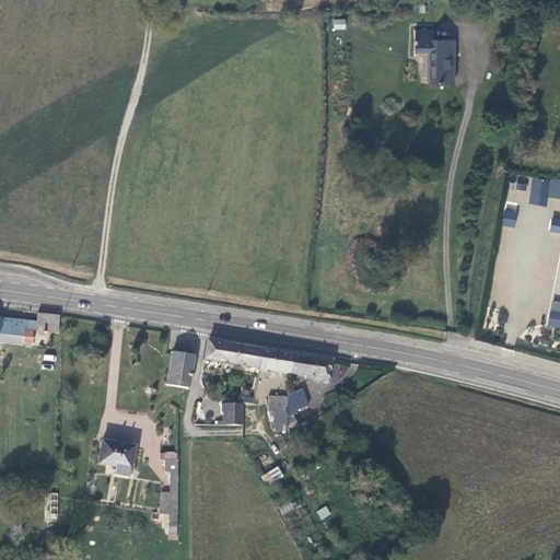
[(333,20),(334,31),(346,30),(345,19),(333,20)]
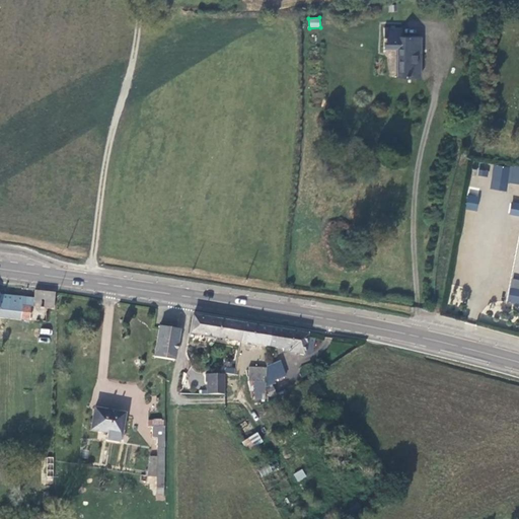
[(403,38),(403,29),(385,28),(385,49),(399,50),(398,78),(422,79),(422,38),(403,38)]
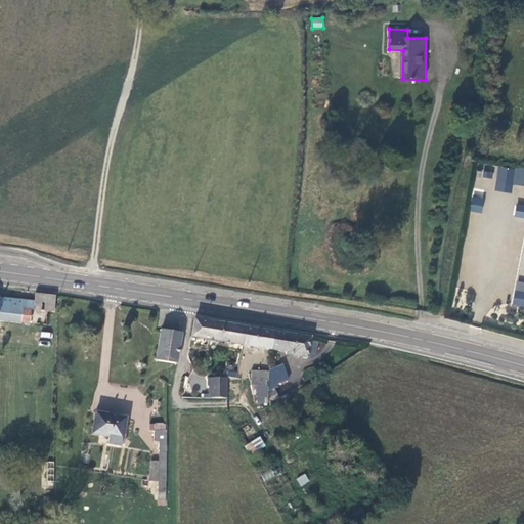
[(517,169),(501,166),(496,188),(512,191),(517,169)]
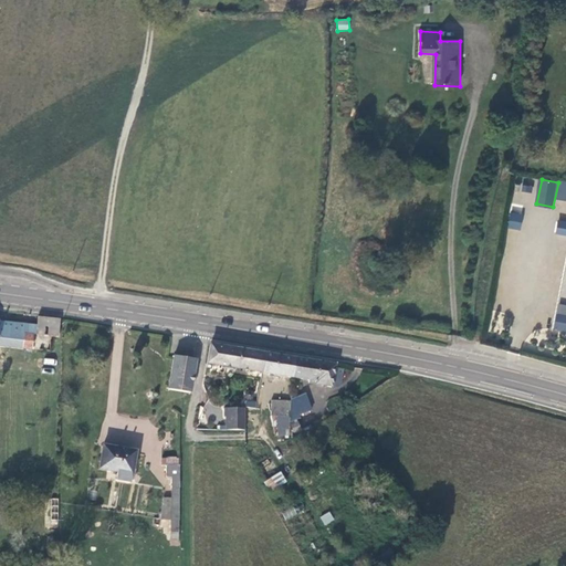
[(509,212),(509,229),(522,229),(522,212),(509,212)]
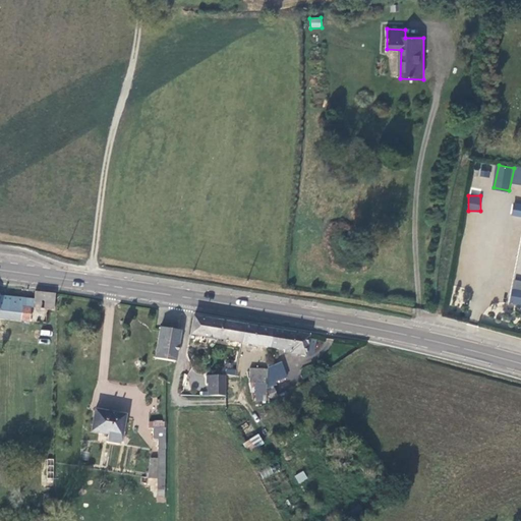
[(520,204),(513,203),(512,216),(520,217),(520,204)]
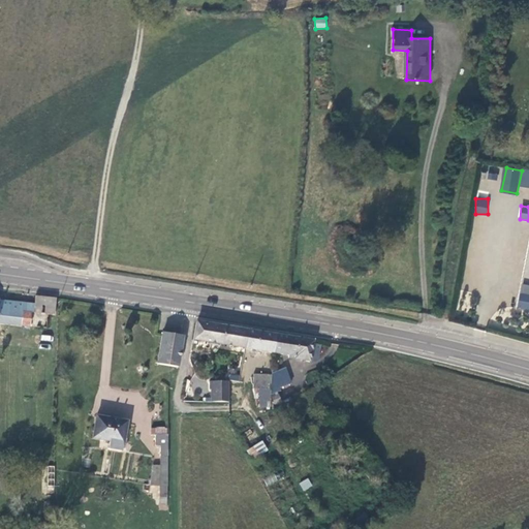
[(516,307),(528,309),(528,284),(521,283),(516,307)]
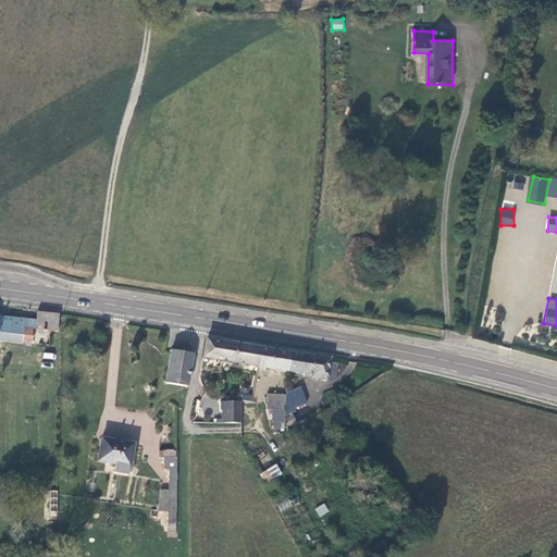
[(60,314),(39,311),(37,321),(0,317),(0,318),(0,339),(49,346),(51,332),(58,334),(60,314)]
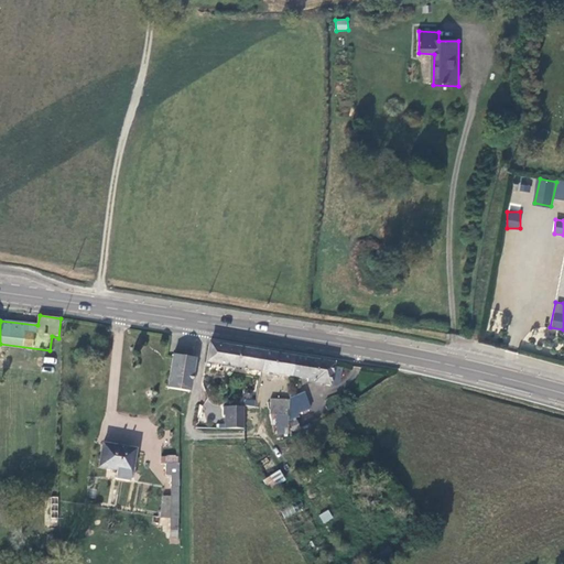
[(266,353),(209,343),(207,362),(262,371),(266,353)]
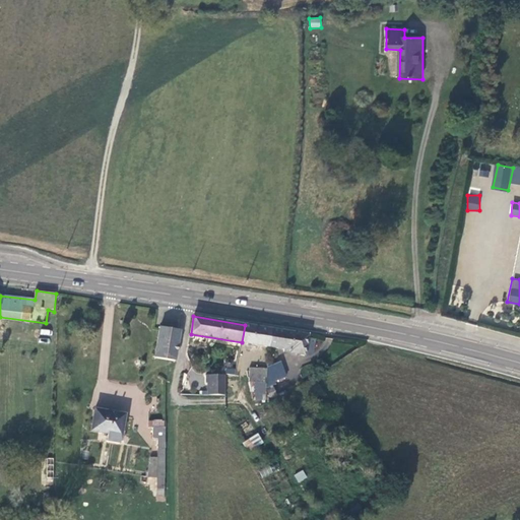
[(272,329),(245,325),(242,342),(269,346),(272,329)]
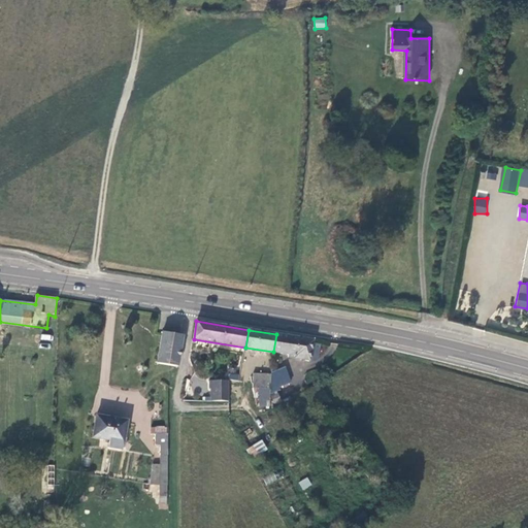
[(169,366),(177,365),(182,336),(172,335),(164,333),(159,363),(169,366)]
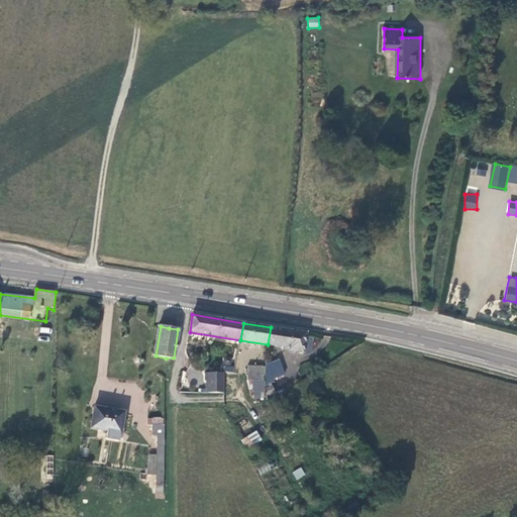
[(308,334),(271,327),(268,344),(283,347),(283,350),(304,354),(313,351),(315,339),(307,338),(308,334)]
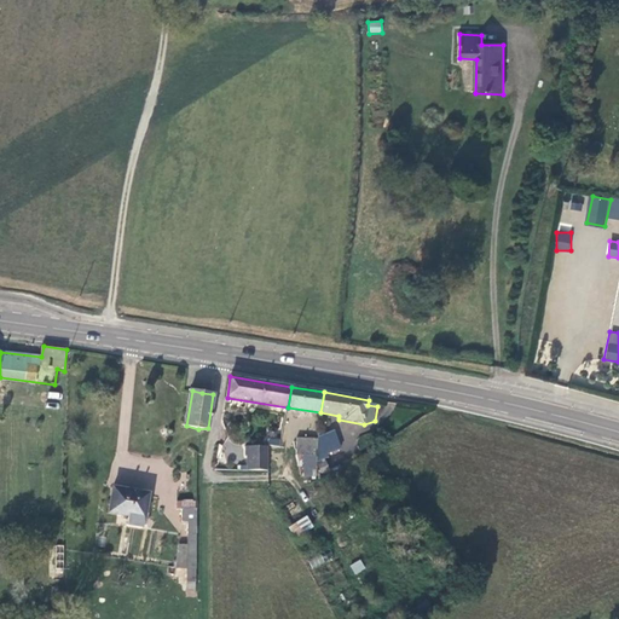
[(335,432),(320,439),(325,456),(342,449),(335,432)]
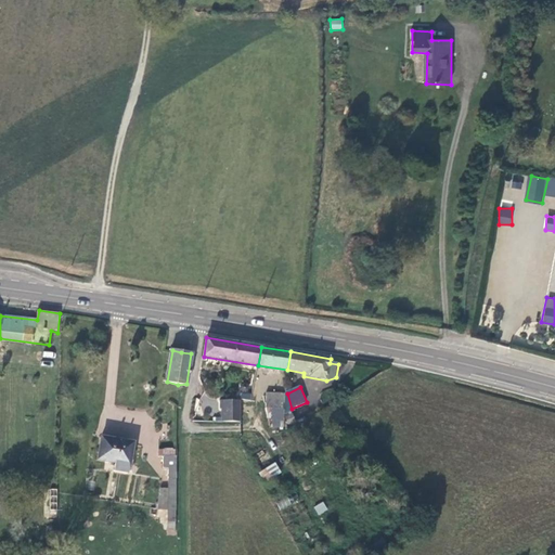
[(237,422),(235,403),(215,402),(215,409),(217,410),(218,422),(237,422)]
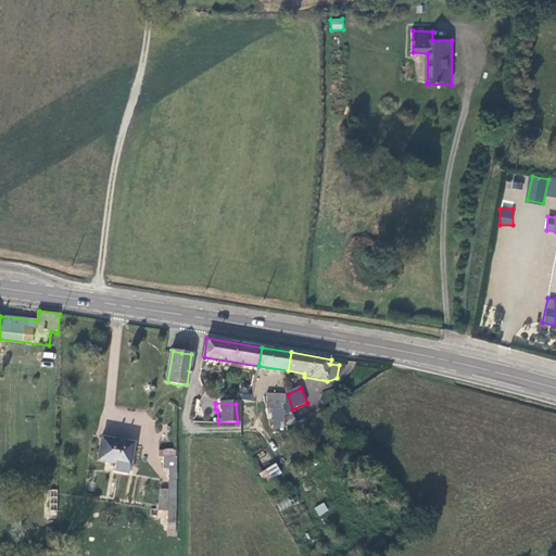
[(134,443),(103,439),(99,462),(116,464),(116,469),(131,470),(131,460),(134,443)]
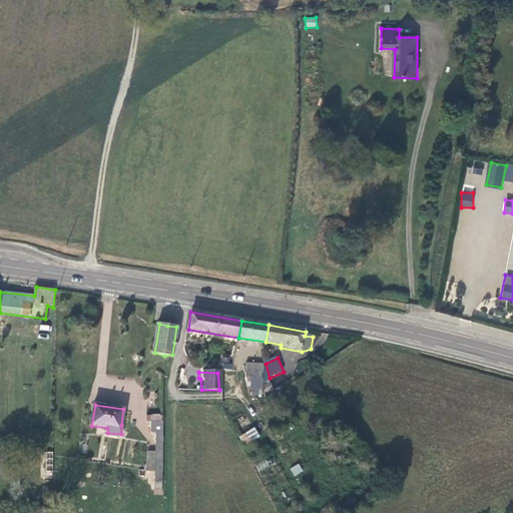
[(155,432),(155,461),(163,461),(163,422),(151,422),(152,432),(155,432)]
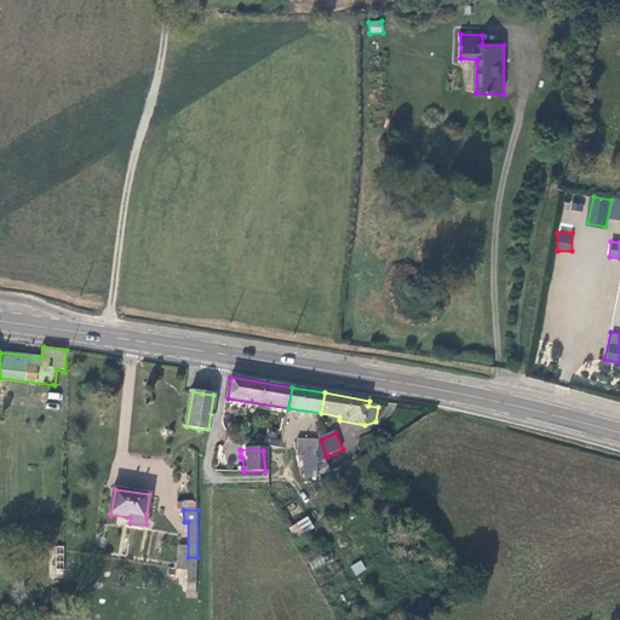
[(290,527),(296,538),(314,527),(308,516),(290,527)]
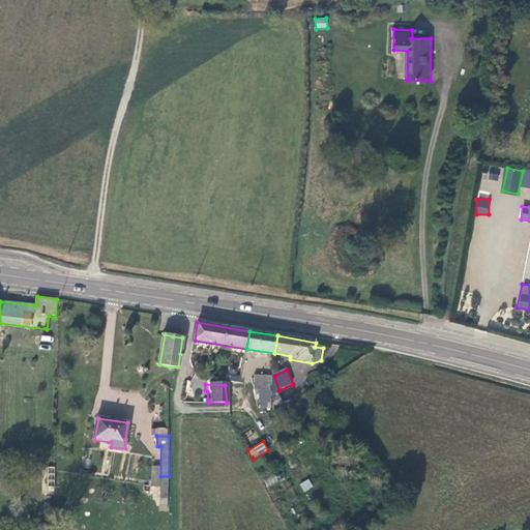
[(55,489),(56,468),(48,468),(48,488),(55,489)]
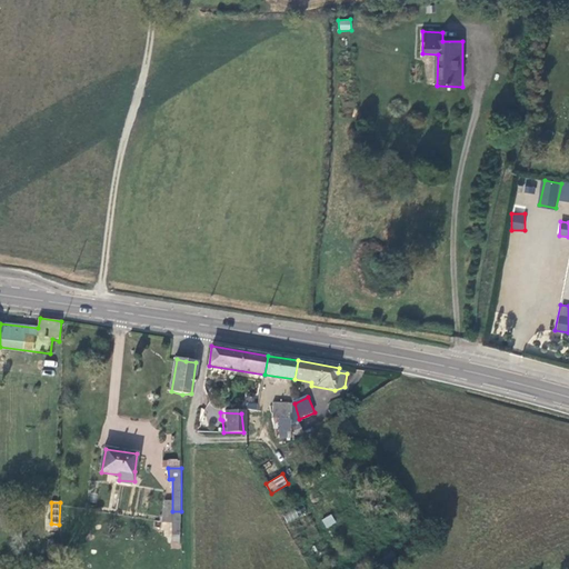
[(287,523),(299,517),(295,509),(283,515),(287,523)]
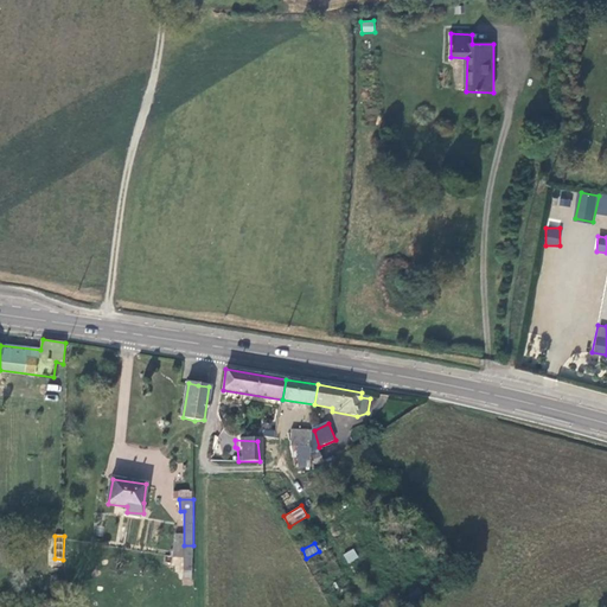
[(185,569),(195,569),(193,545),(184,545),(185,569)]
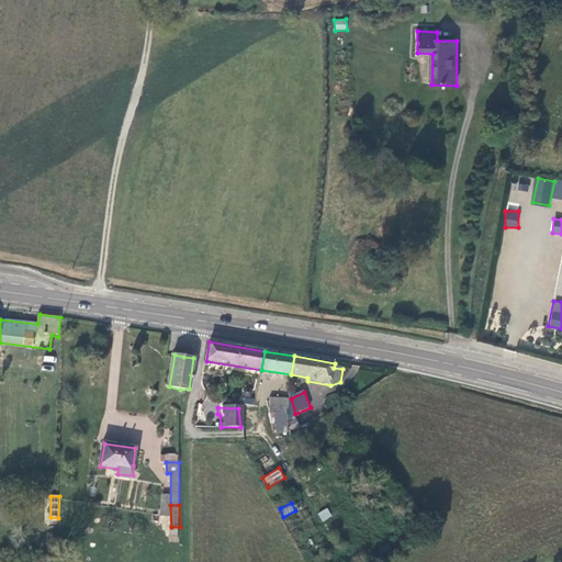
[(317,513),(322,521),(332,517),(328,508),(317,513)]
